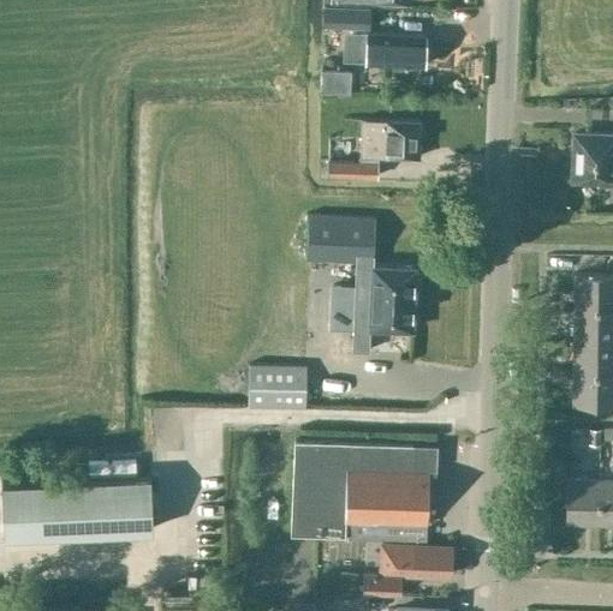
[(323,29),(373,31),(373,11),(364,11),(326,10),(325,10),(323,29)]
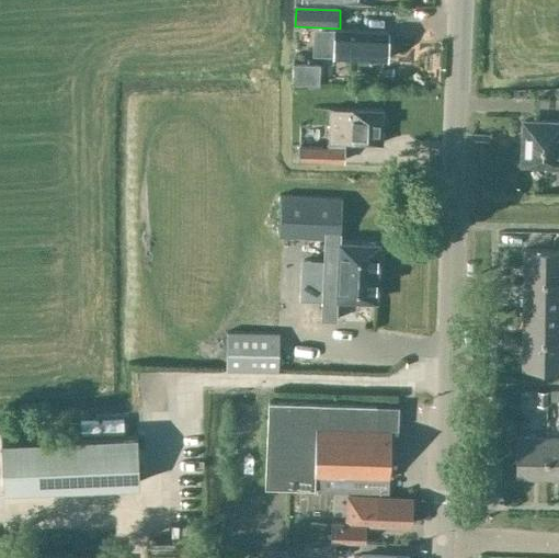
[(390,34),(335,32),(318,32),(318,58),(334,59),(334,60),(388,63),(390,34)]
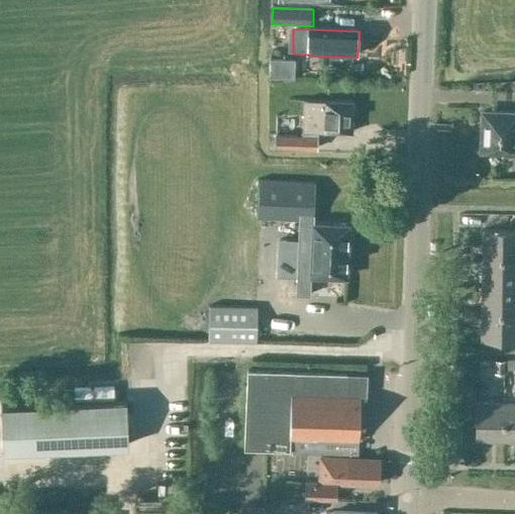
[(298,61),(273,60),(272,79),(297,80),(298,61)]
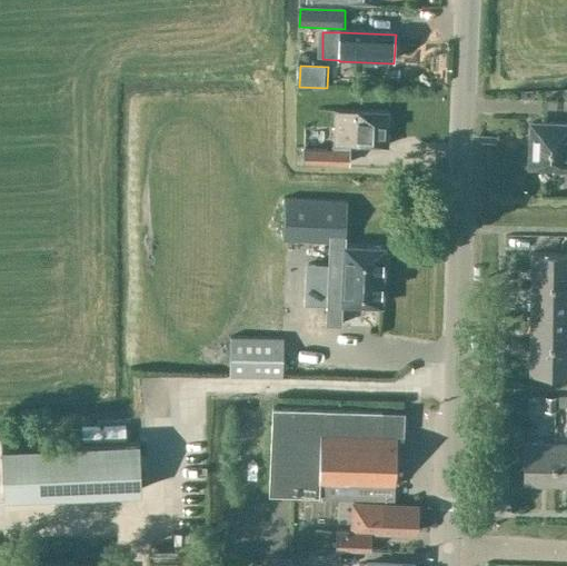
[(359,113),(335,112),(334,150),(306,149),(306,162),(350,165),(351,147),(389,148),(390,115),(359,113)]
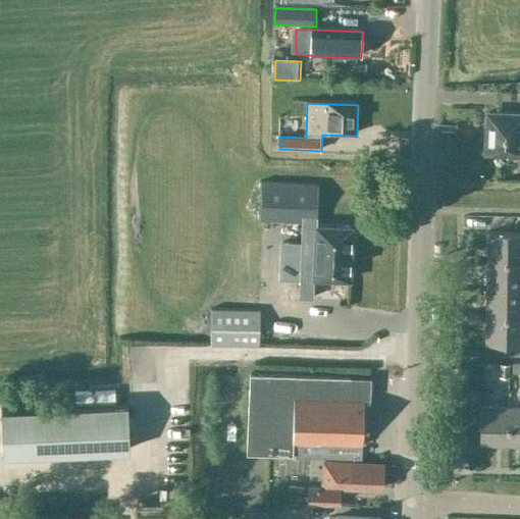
[(519,116),(488,115),(487,154),(510,155),(510,157),(519,157),(519,116)]
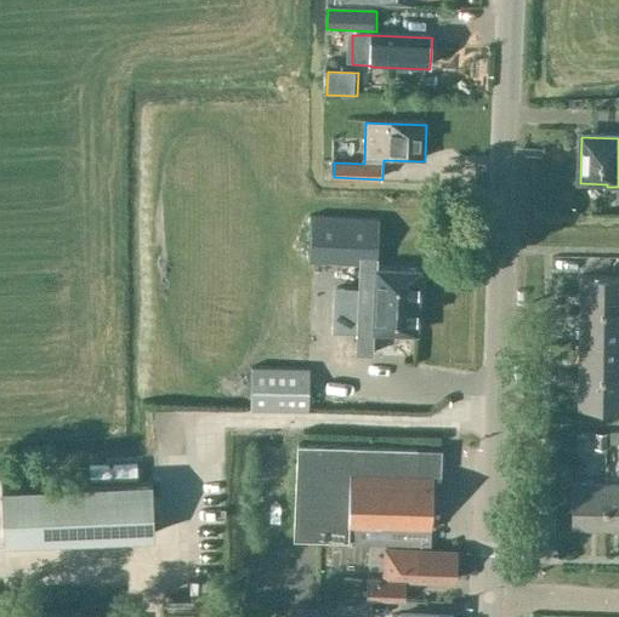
[(379,222),(312,218),(310,264),(361,267),(357,355),(374,356),(374,333),(419,335),(421,272),(378,269),(379,222)]
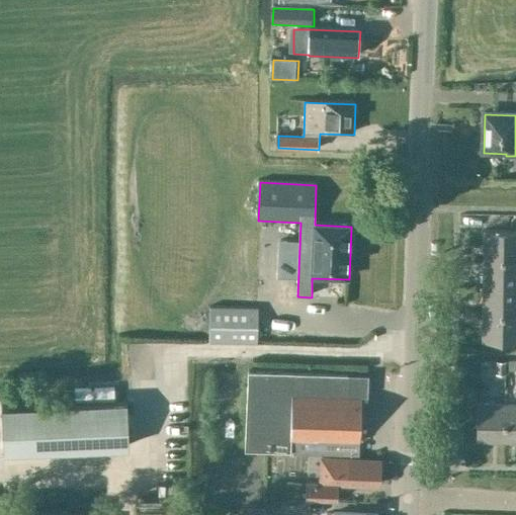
[(515,233),(485,233),(485,261),(515,261),(515,233)]
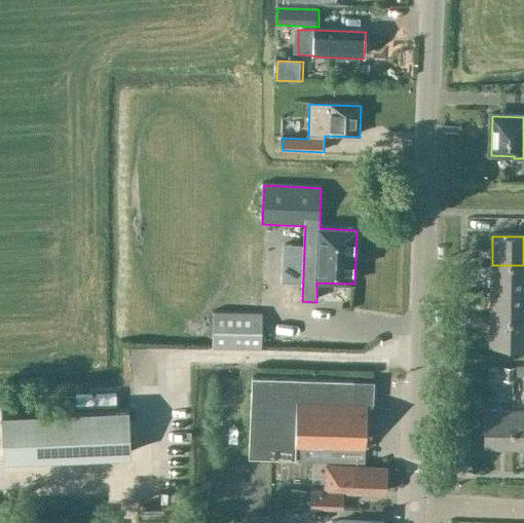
[(523,265),(492,265),(492,293),(523,293),(523,265)]
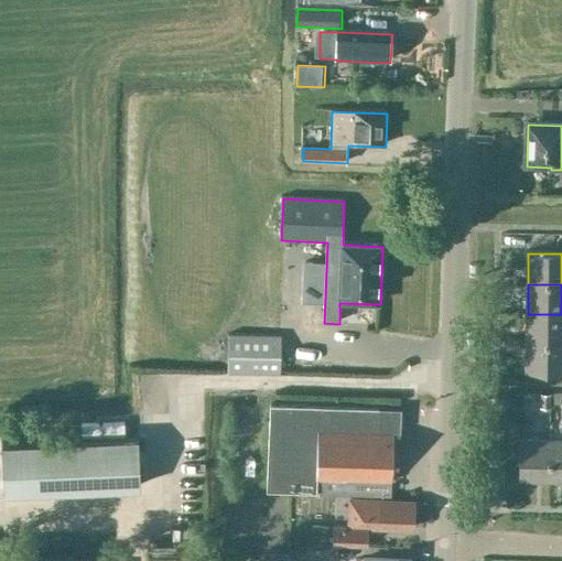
[(561,314),(528,314),(527,344),(561,344),(561,314)]
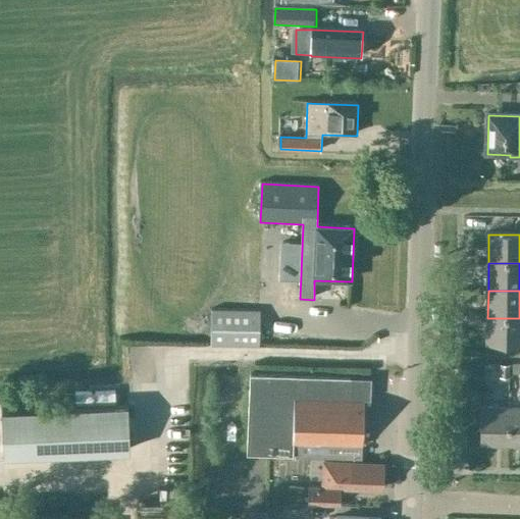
[(259,314),(214,313),(214,348),(258,348),(259,314)]
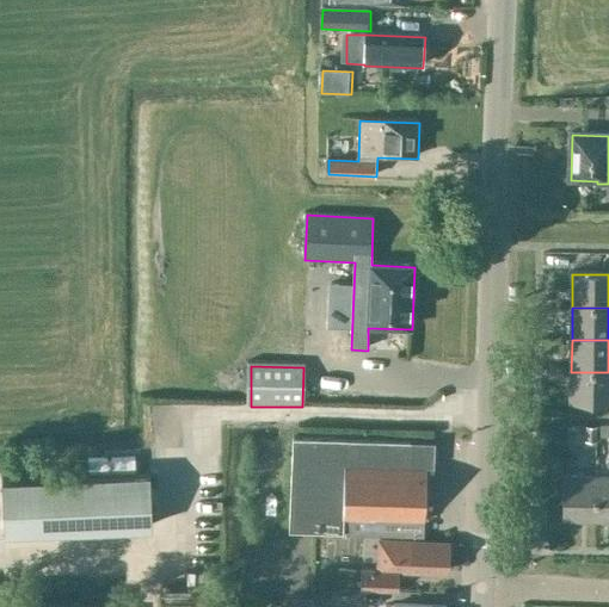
[(608,372),(571,372),(571,406),(608,406),(608,372)]
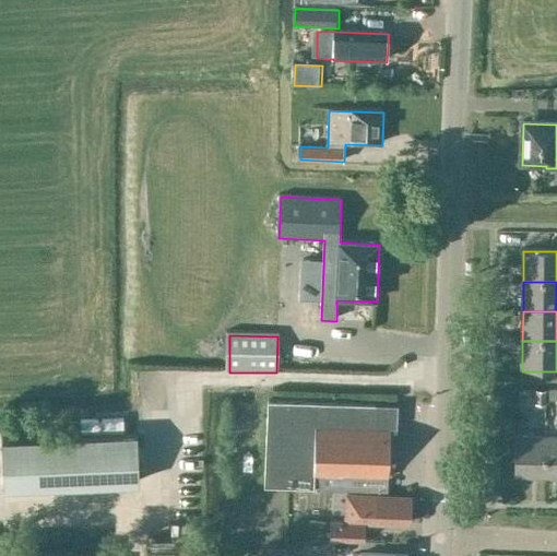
[(537,392),(536,406),(547,406),(547,392),(537,392)]
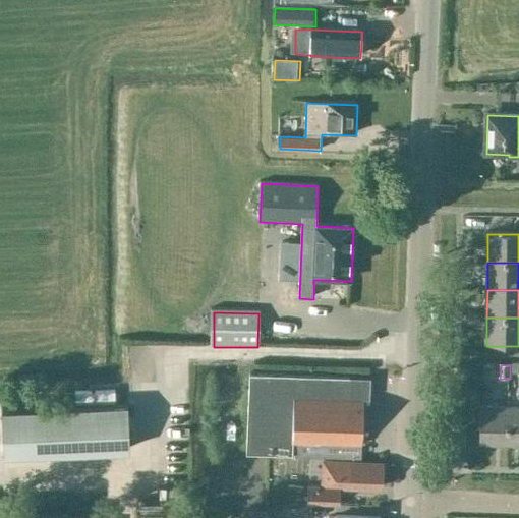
[(371,380),(296,377),(252,375),(249,456),(292,458),(350,460),(350,443),(362,443),(364,403),(370,403),(371,380)]
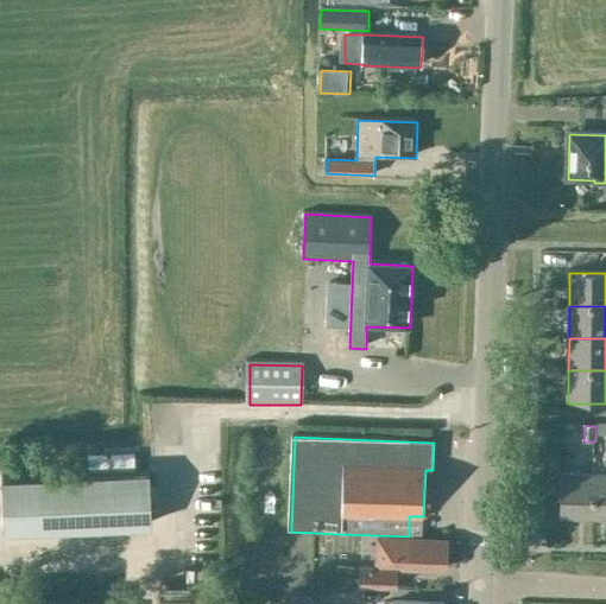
[(152,526),(150,485),(150,474),(2,479),(4,532),(152,526)]
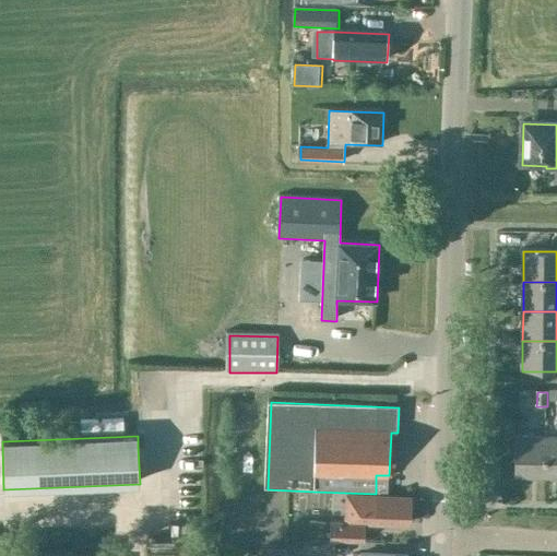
[(556,438),(546,439),(545,480),(556,480),(556,438)]
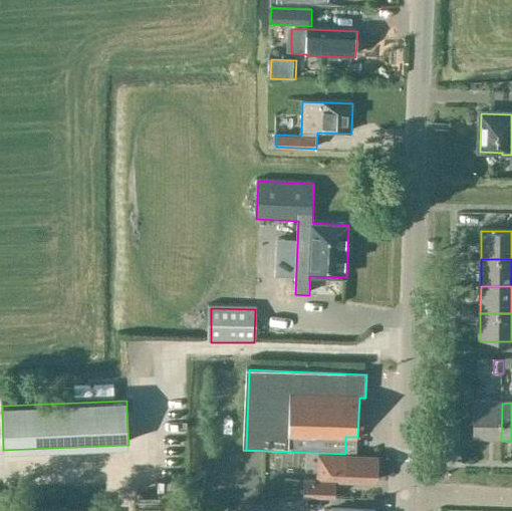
[(501,441),(502,404),(474,404),(474,441),(501,441)]
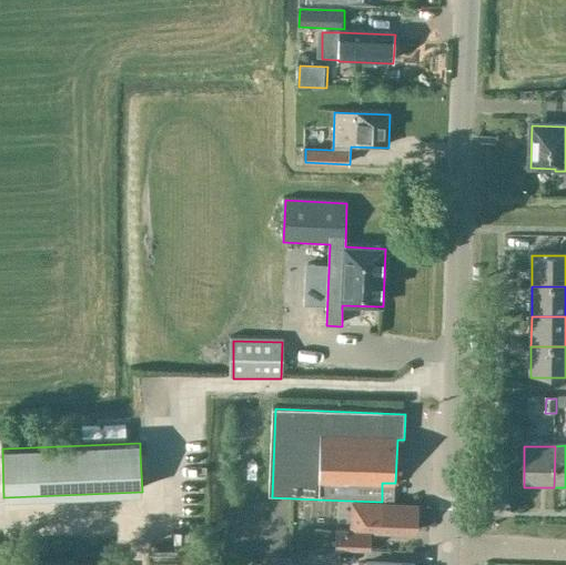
[(417,534),(418,508),(370,506),(370,504),(356,503),(354,531),(417,534)]
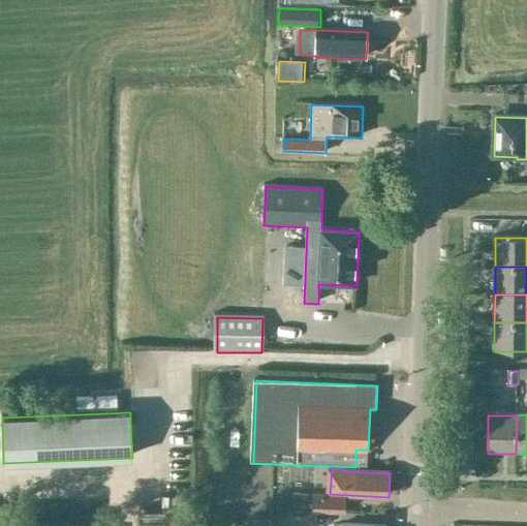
[(314,515),(347,516),(348,498),(314,496),(314,515)]
